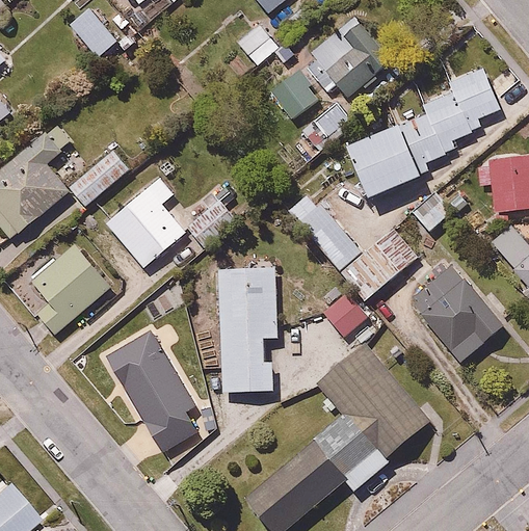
[(258,0),(269,14),(286,0),(258,0)]
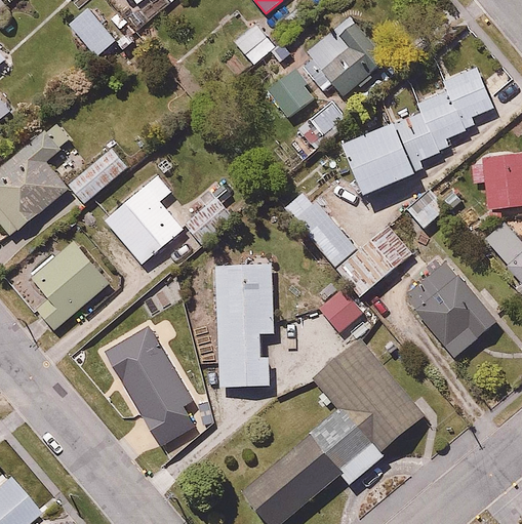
[(115,36),(86,4),(67,22),(95,53),(115,36)]
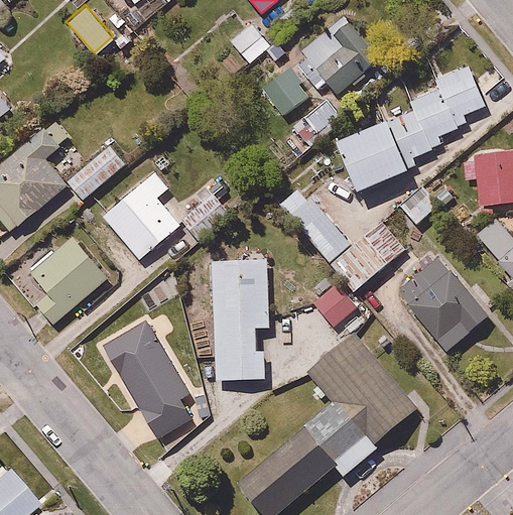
[(287,116),(373,43),(345,10),(287,58),(255,20),(227,43),(287,116)]
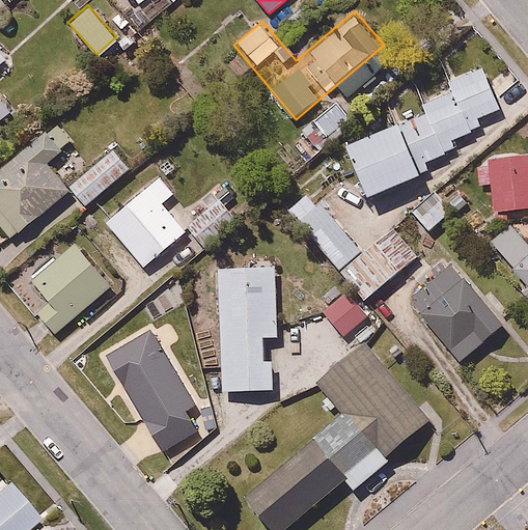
[(403,116),(344,143),(366,197),(429,171),(425,161),(455,148),(452,140),(479,129),(475,118),(498,109),(481,67),(446,82),(450,92),(434,100),(437,107),(424,112),(426,117),(407,126),(403,116)]
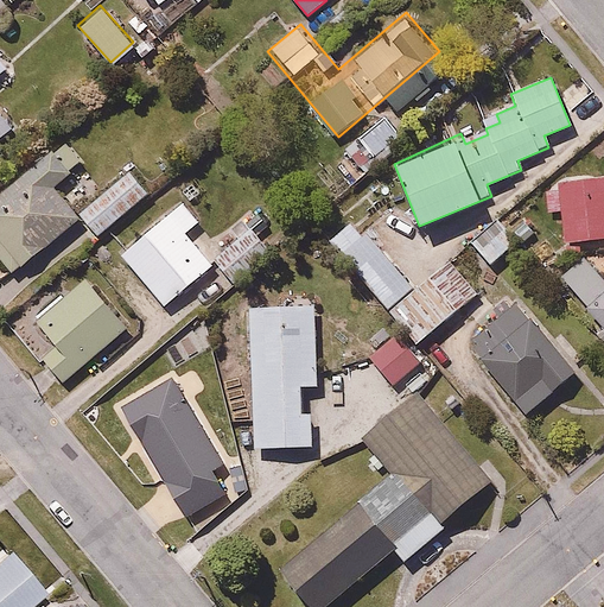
[(0,136),(12,126),(0,112),(0,92),(5,88),(0,82),(0,136)]
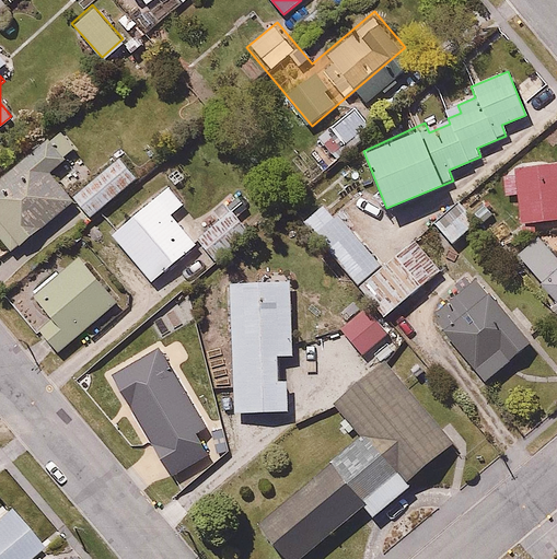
[(72,200),(47,171),(74,149),(60,131),(47,142),(44,139),(0,176),(0,237),(11,251),(72,200)]
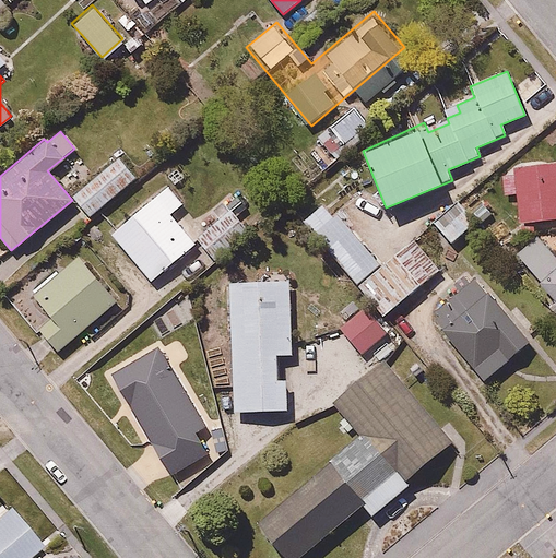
[(118,157),(72,196),(91,217),(135,179),(118,157)]
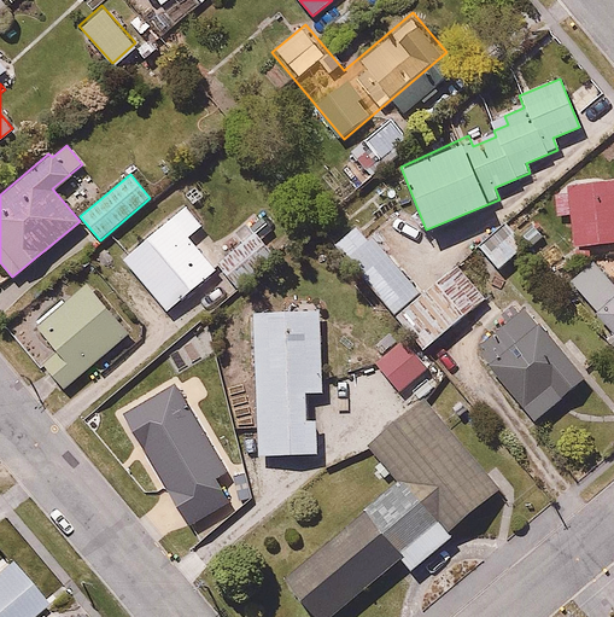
[(556,216),(568,216),(569,244),(613,242),(613,179),(567,181),(567,191),(555,191),(556,216)]
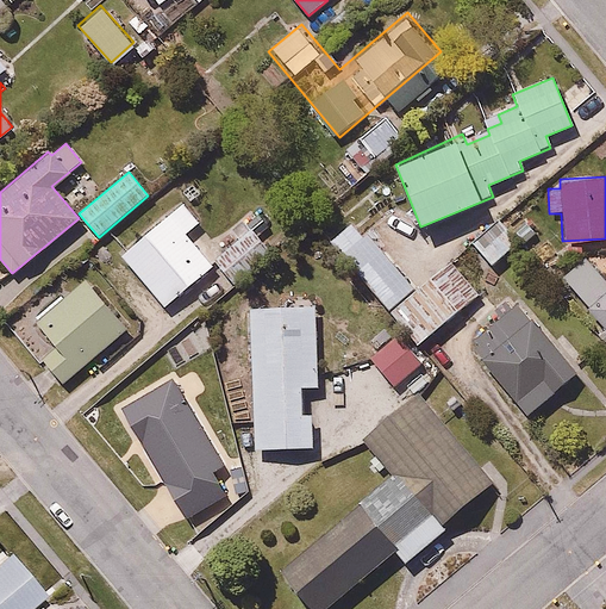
[(117,255),(162,309),(216,263),(232,284),(273,249),(244,216),(202,252),(189,236),(204,224),(185,202),(170,213),(168,211),(117,255)]
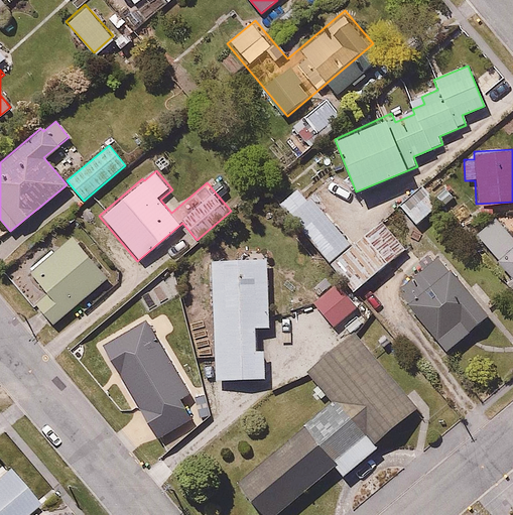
[(423,184),(399,204),(415,223),(439,204),(423,184)]
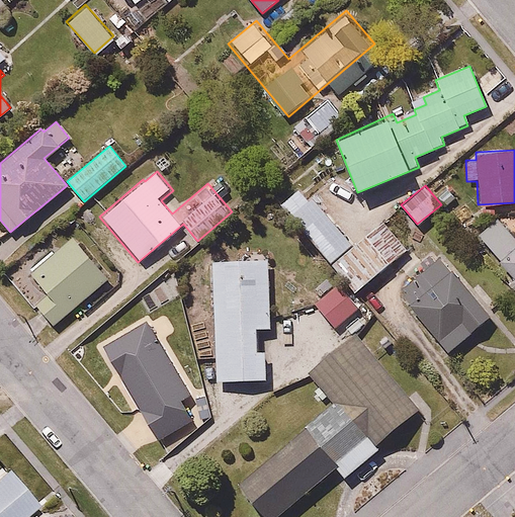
[(295,190),(279,205),(331,259),(346,244),(295,190)]
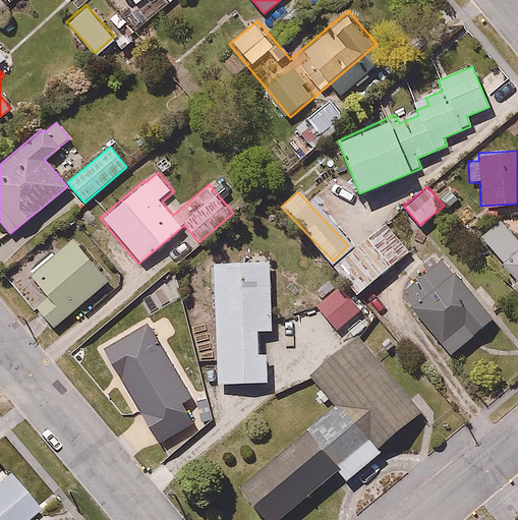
[(517,231),(507,218),(482,237),(517,282),(517,231)]
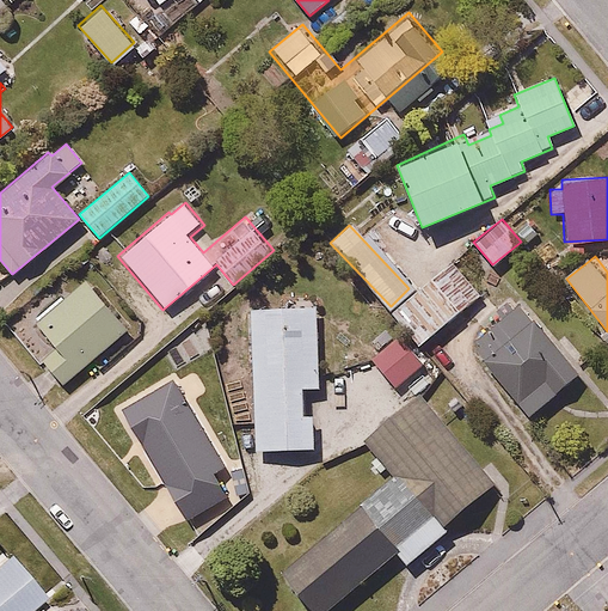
[(453,262),(391,312),(419,348),(481,298),(453,262)]
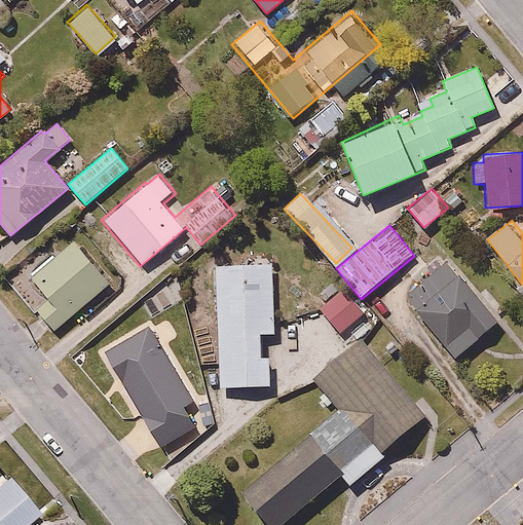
[(111,279),(76,239),(57,256),(53,253),(29,273),(53,302),(40,313),(52,329),(111,279)]
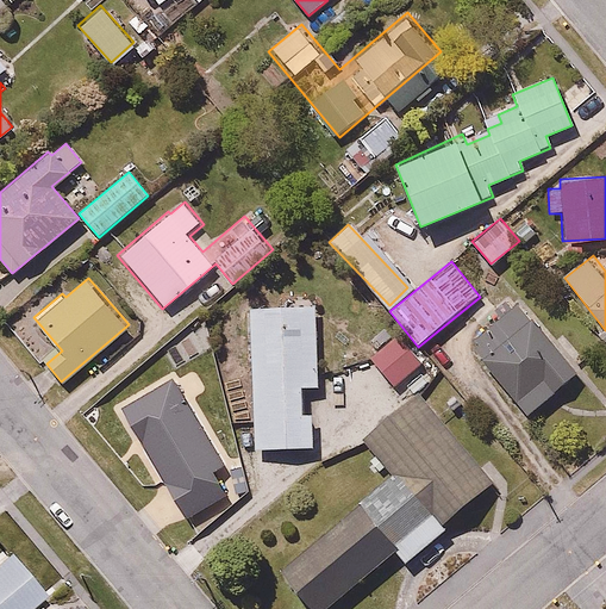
[(317,386),(314,304),(248,305),(252,451),(312,448),(311,411),(304,412),(303,387),(317,386)]
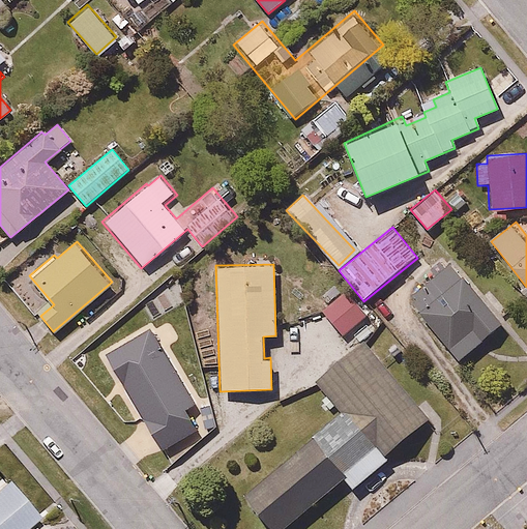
[(458,359),(499,324),(456,274),(414,310),(458,359)]
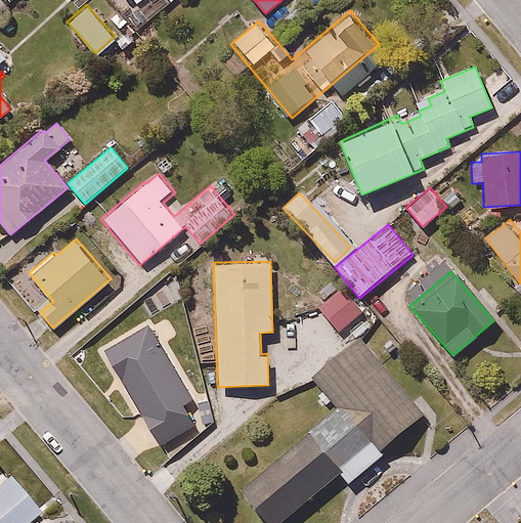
[(342,285),(316,308),(339,332),(363,307),(342,285)]
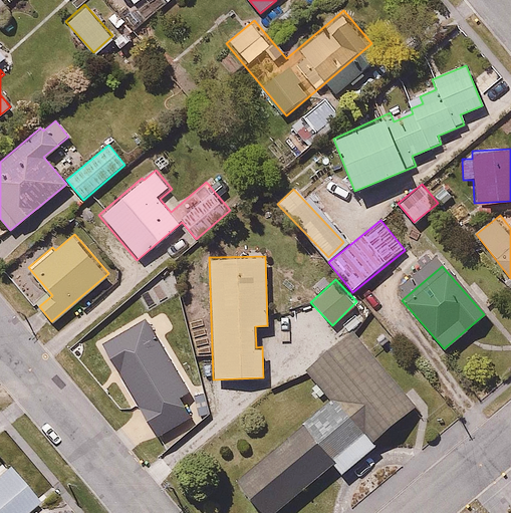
[(143,319),(99,344),(145,421),(160,413),(163,418),(184,405),(179,398),(187,393),(143,319)]
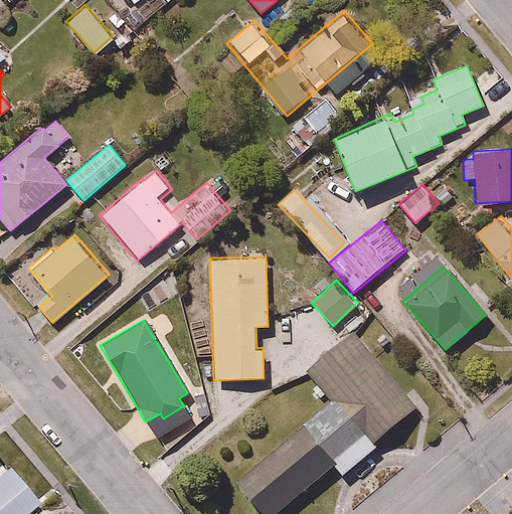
[(327,400),(234,478),(264,513),(275,513),(333,466),(342,477),(379,446),(375,441),(419,403),(353,324),(300,369),(327,400)]
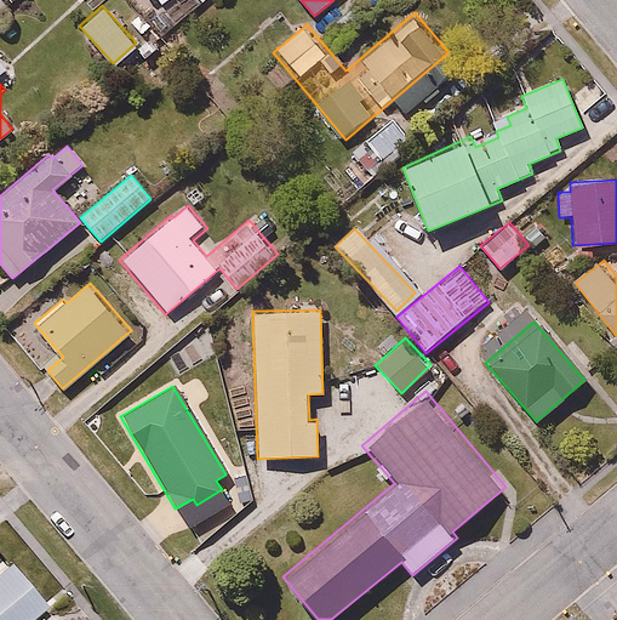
[(7,561),(0,567),(0,619),(30,619),(46,607),(7,561)]
